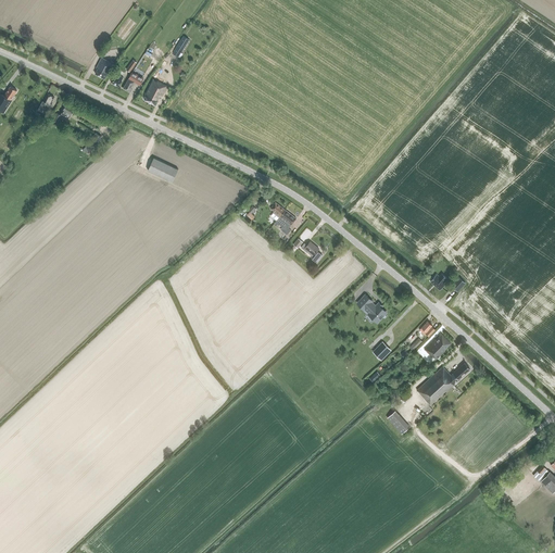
[(177,53),(188,36),(183,33),(172,50),(177,53)]
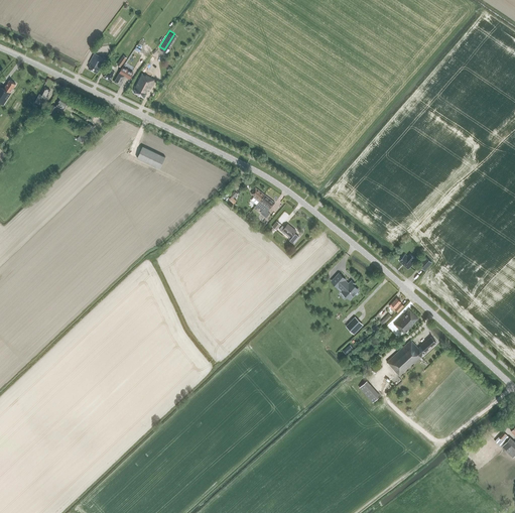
[(132,45),(124,58),(132,62),(139,49),(132,45)]
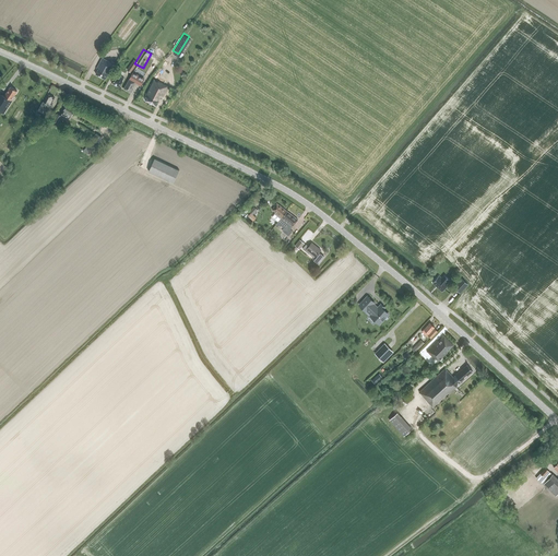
[(108,71),(113,61),(109,60),(109,59),(101,55),(95,66),(97,67),(95,71),(104,75),(106,70),(108,71)]
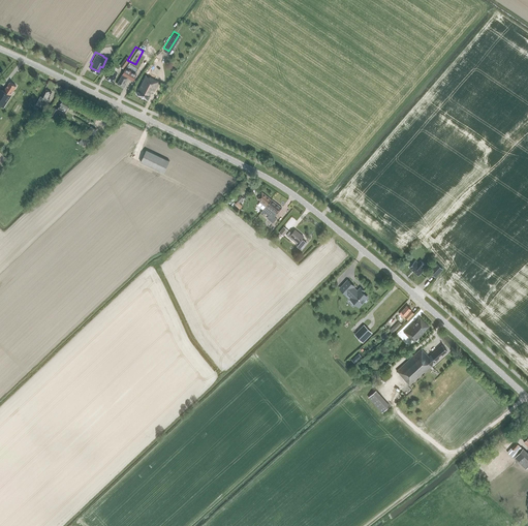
[(122,65),(129,56),(125,54),(119,63),(122,65)]
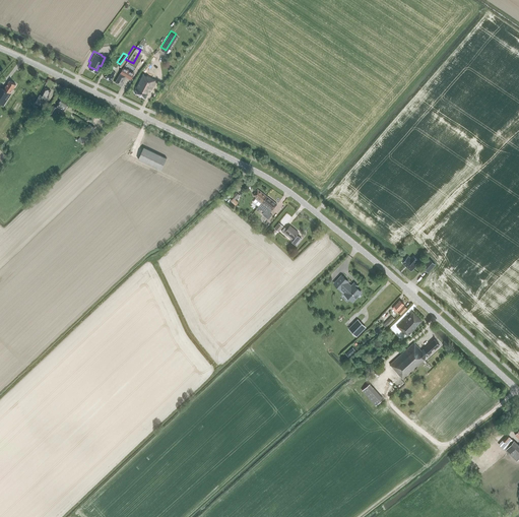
[(132,70),(135,66),(125,61),(123,64),(119,70),(114,79),(121,83),(123,80),(122,80),(126,74),(130,76),(133,70),(132,70)]
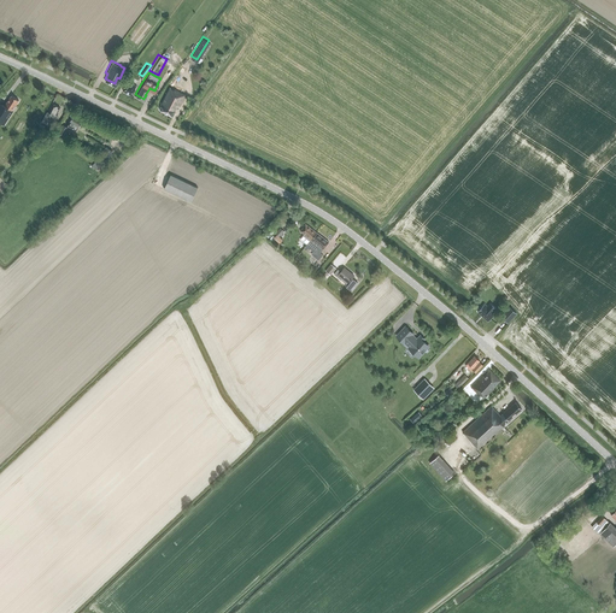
[(130,92),(135,83),(127,78),(122,87),(130,92)]
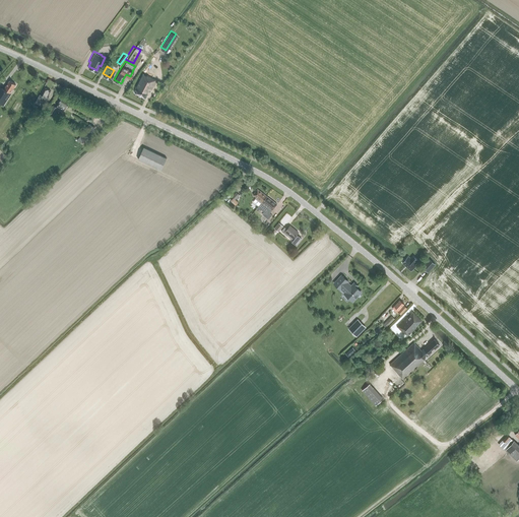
[(150,87),(155,77),(146,72),(145,73),(142,71),(133,86),(135,87),(134,90),(144,95),(147,89),(148,89),(149,87),(150,87)]
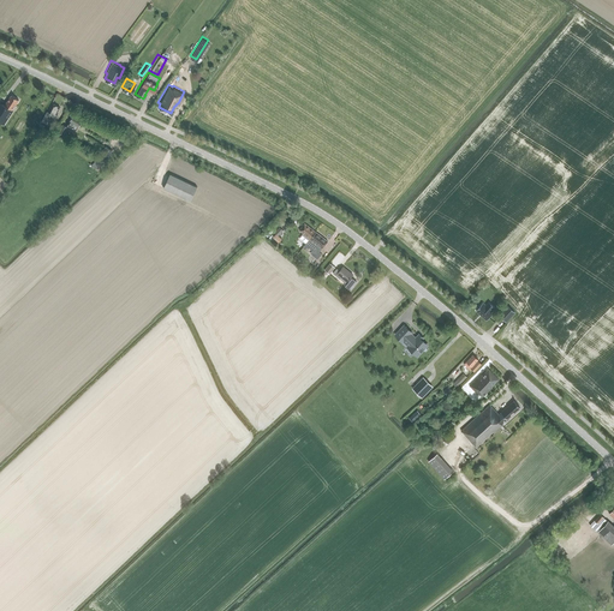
[(11,107),(17,96),(11,91),(4,102),(0,100),(0,119),(3,121),(12,107),(11,107)]
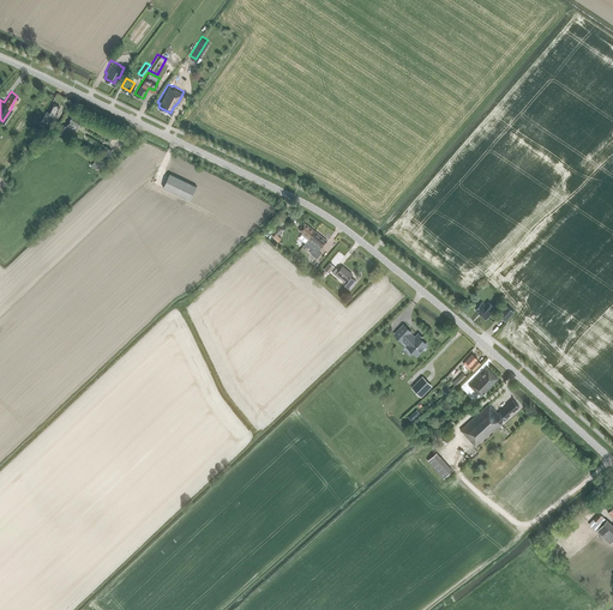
[(41,118),(44,120),(50,110),(55,113),(56,110),(55,109),(59,103),(53,101),(48,109),(46,108),(43,113),(41,118)]
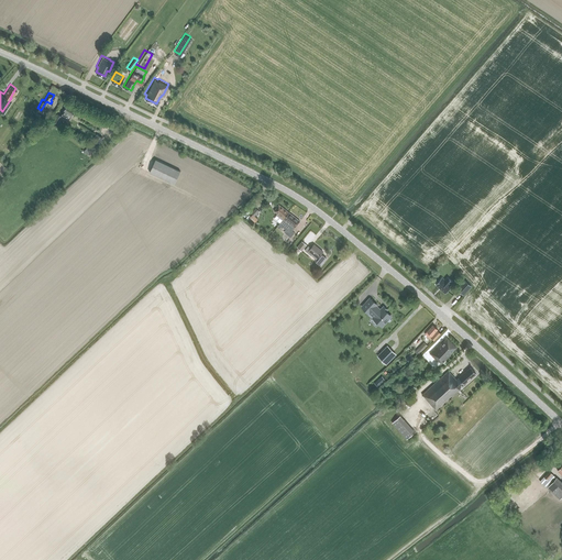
[(70,113),(75,107),(66,101),(63,108),(70,113)]
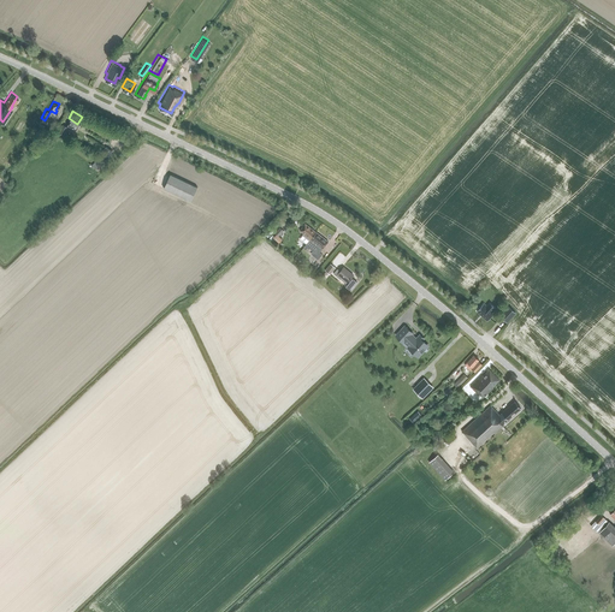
[(63,132),(67,124),(61,122),(57,129),(63,132)]
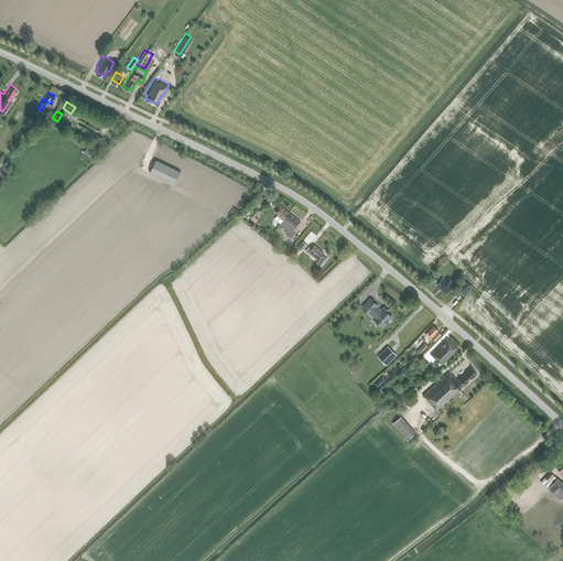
[(10,126),(0,140),(4,142),(14,128),(10,126)]
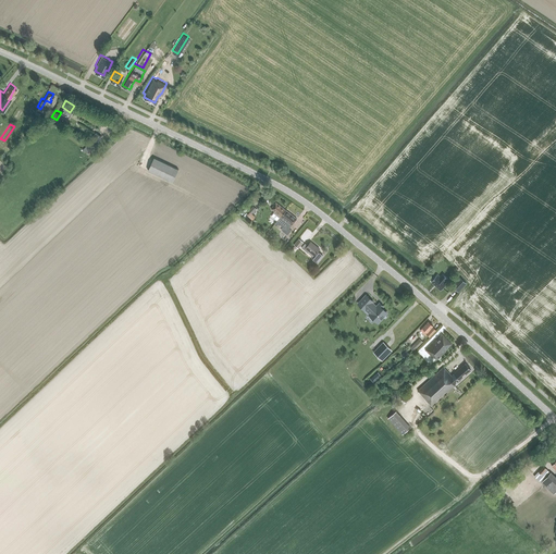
[(94,144),(99,136),(94,132),(88,140),(94,144)]
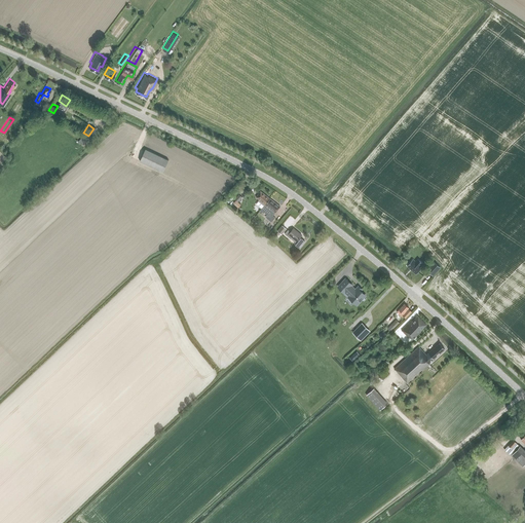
[(139,158),(161,170),(167,157),(144,146),(139,158)]
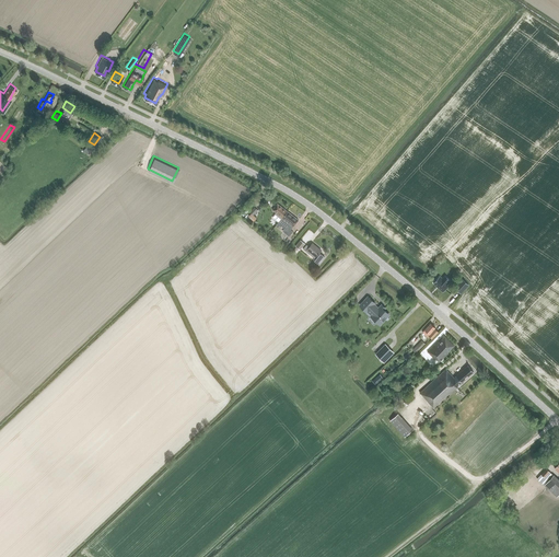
[(280,216),(286,208),(276,200),(271,207),(275,209),(274,211),(280,216)]
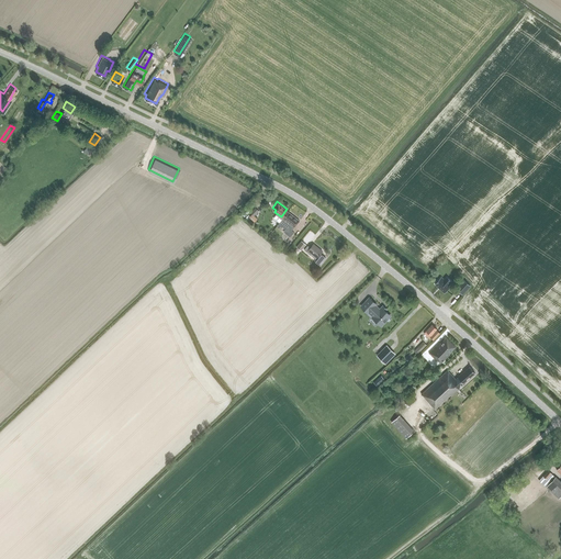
[(291,227),(293,224),(299,217),(287,209),(281,216),(276,223),(278,225),(280,222),(285,226),(283,228),(289,234),(293,228),(291,227)]
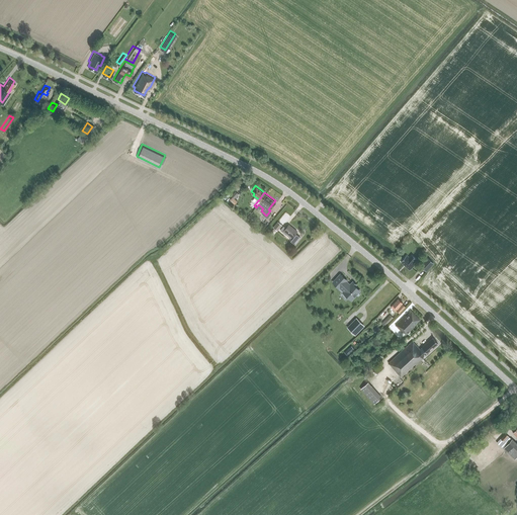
[(237,199),(231,194),(228,197),(234,202),(237,199)]
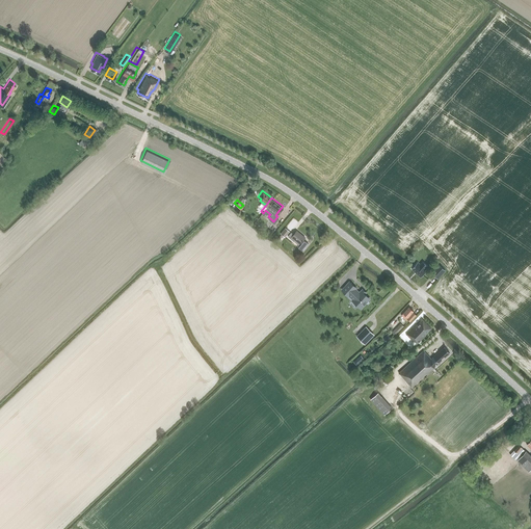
[(288,229),(285,225),(280,231),(284,234),(288,229)]
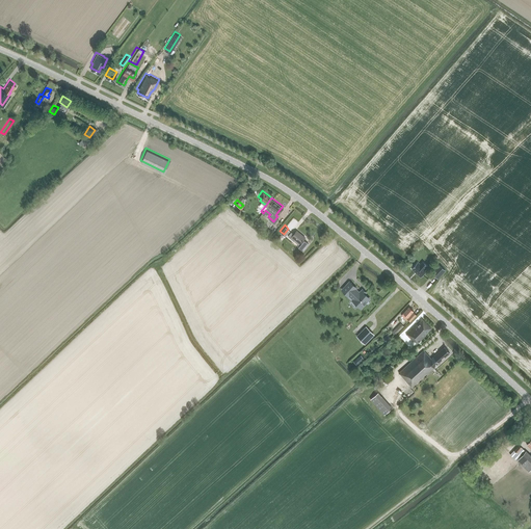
[(302,237),(304,235),(295,228),(292,232),(290,230),(287,234),(293,238),(294,237),(300,242),(298,245),(302,248),(308,242),(302,237)]
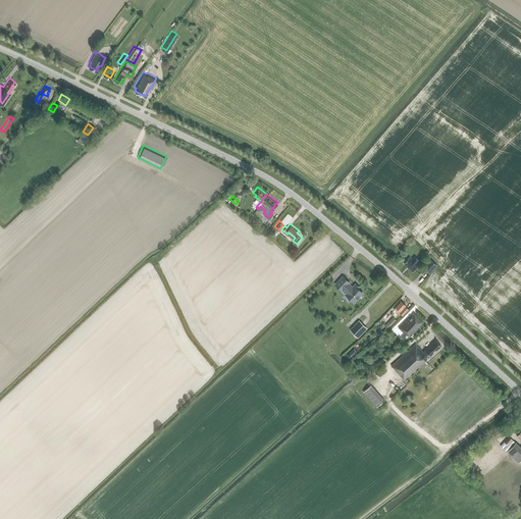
[(412,269),(418,262),(415,260),(417,258),(414,255),(412,257),(409,254),(403,261),(412,269)]
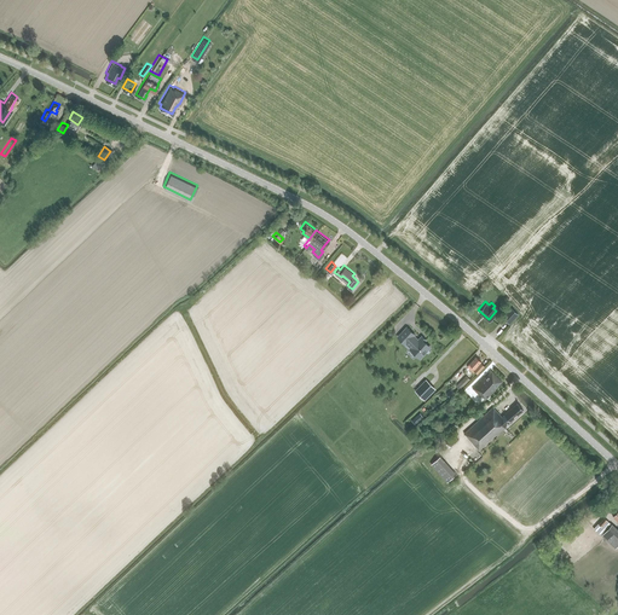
[(501,313),(508,320),(517,312),(509,305),(501,313)]
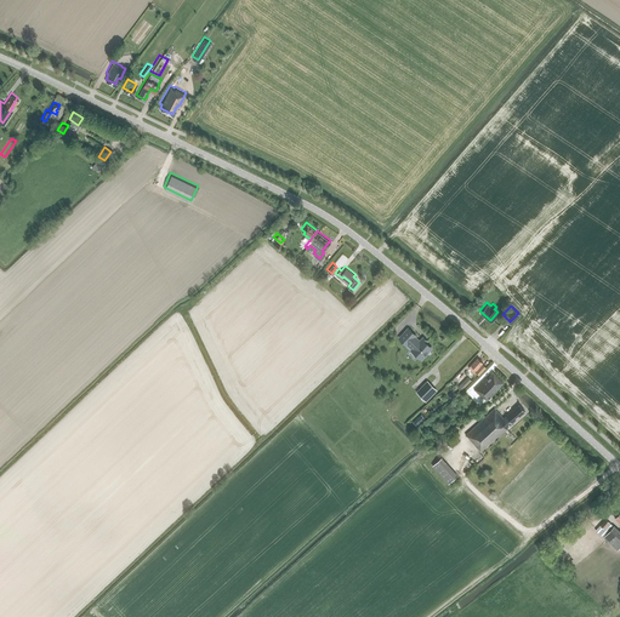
[(425,338),(422,335),(419,338),(413,333),(414,332),(407,326),(398,335),(405,342),(407,341),(411,346),(410,347),(417,353),(422,348),(425,350),(430,346),(424,340),(425,338)]
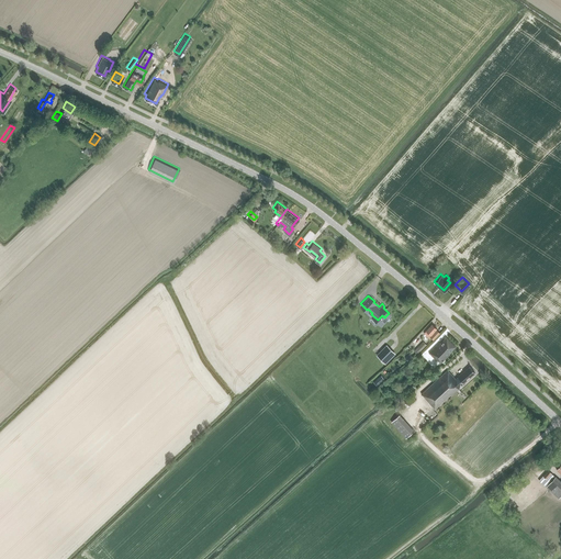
[(438,330),(435,326),(436,325),(430,322),(425,327),(429,332),(428,334),(433,336),(438,330)]
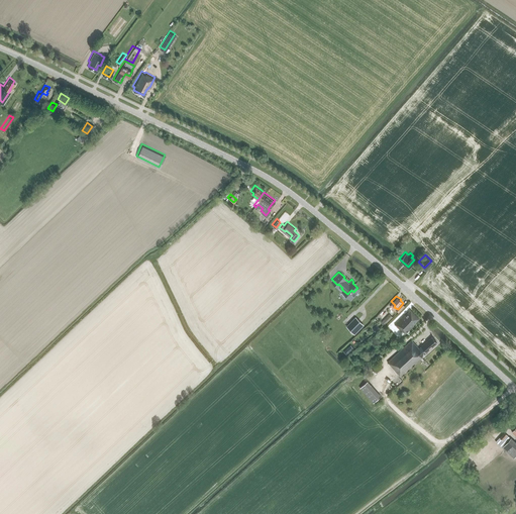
[(413,321),(418,316),(409,307),(404,313),(403,312),(394,321),(401,329),(402,328),(405,331),(413,322),(413,321)]
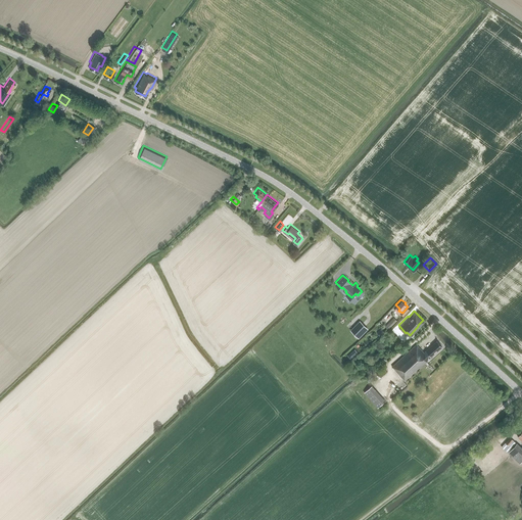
[(387,327),(396,318),(393,315),(384,324),(387,327)]
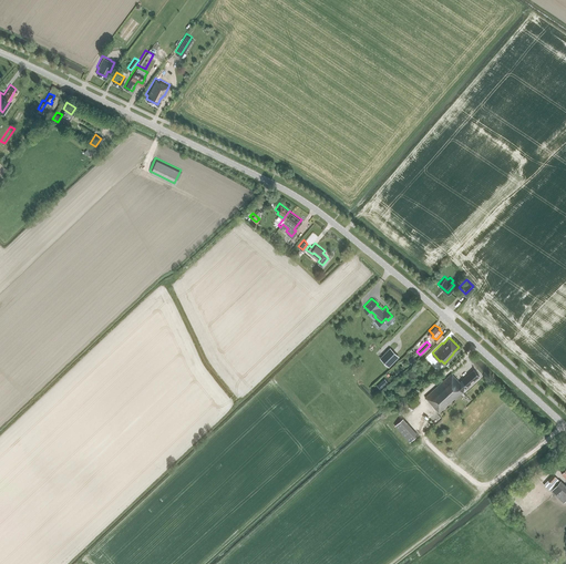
[(388,363),(397,354),(389,346),(379,356),(388,363)]
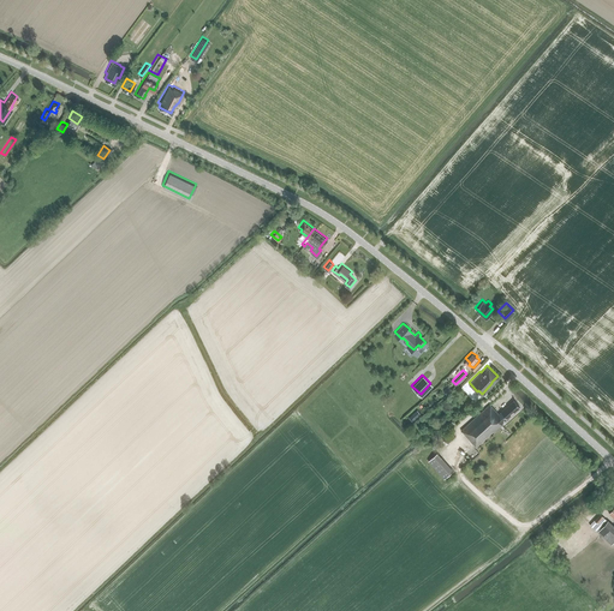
[(501,419),(519,403),(513,397),(498,411),(489,401),(460,427),(476,444),(502,420),(501,419)]
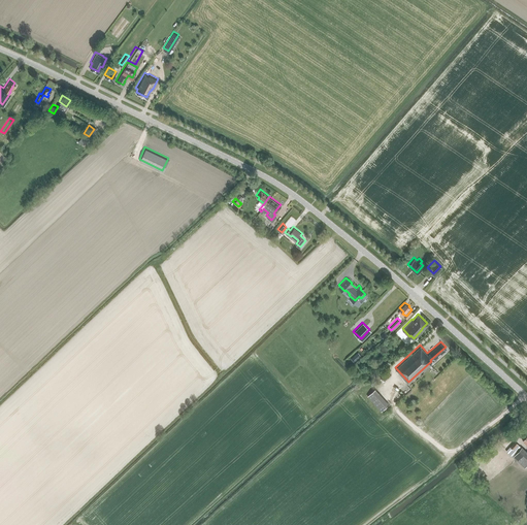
[(360,353),(357,350),(350,356),(353,359),(360,353)]
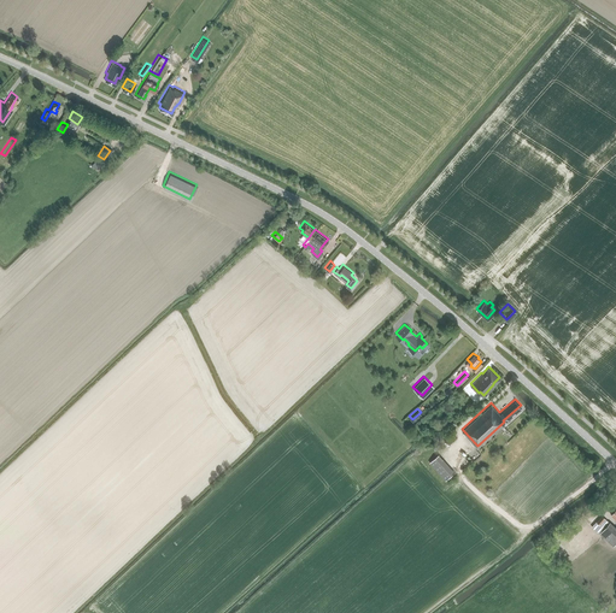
[(443,435),(449,442),(456,435),(450,428),(443,435)]
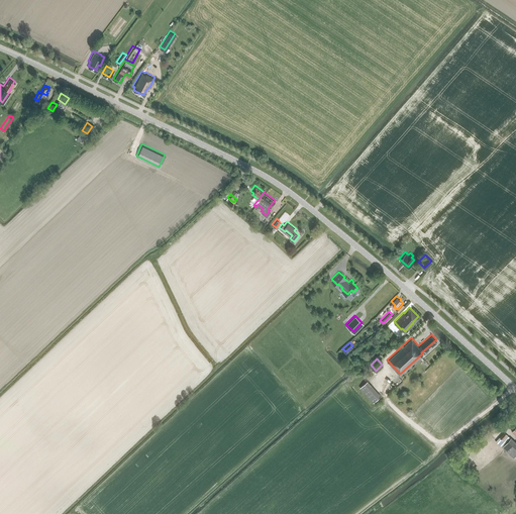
[(380,393),(367,379),(358,386),(372,401),(380,393)]
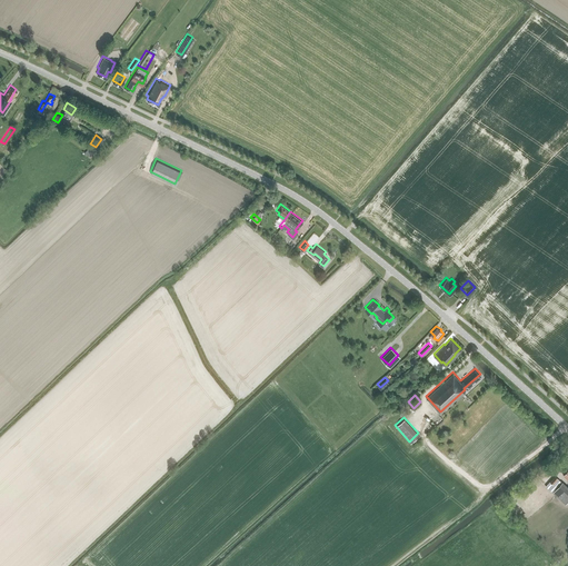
[(557,476),(554,473),(545,484),(548,486),(550,488),(560,478),(557,476)]
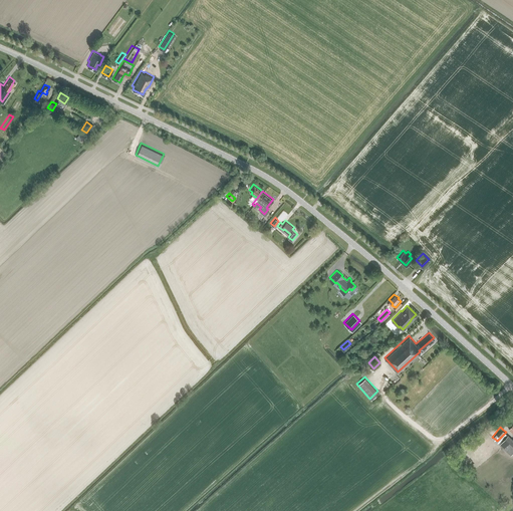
[(510,453),(512,449),(512,438),(506,432),(497,441),(498,442),(510,453)]
